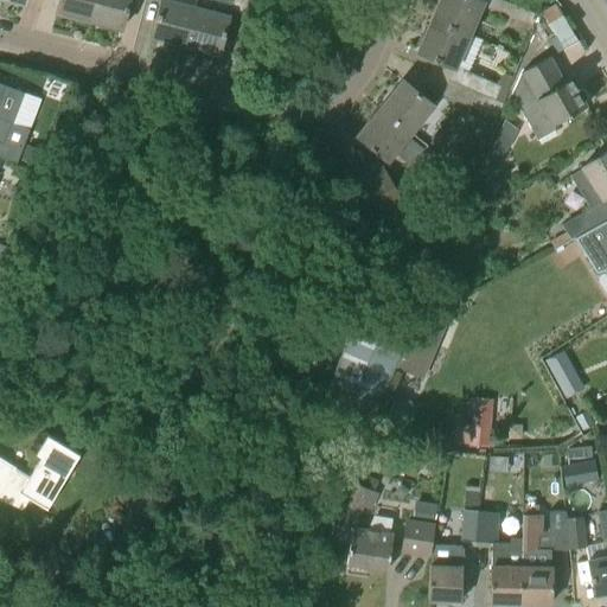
[(88,20),(93,0),(58,0),(56,12),(88,20)]
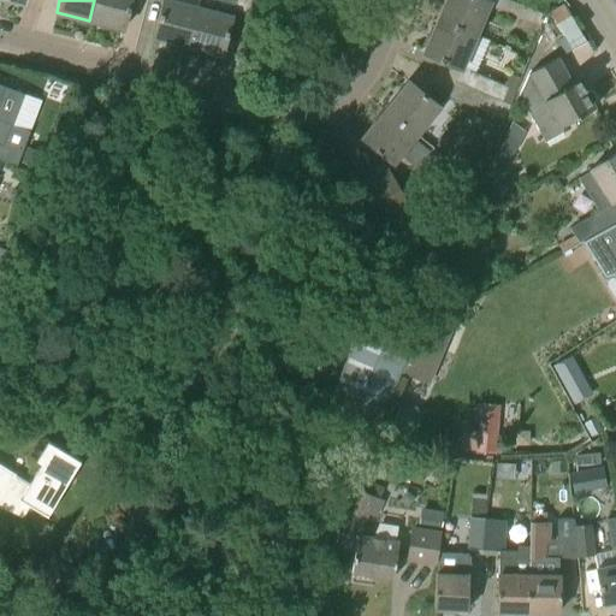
[(131,0),(94,0),(89,21),(124,29),(131,0)]
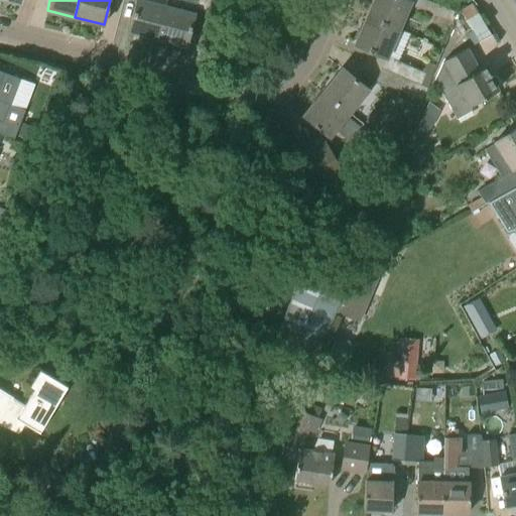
[(157,38),(165,5),(144,0),(136,0),(129,31),(157,38)]
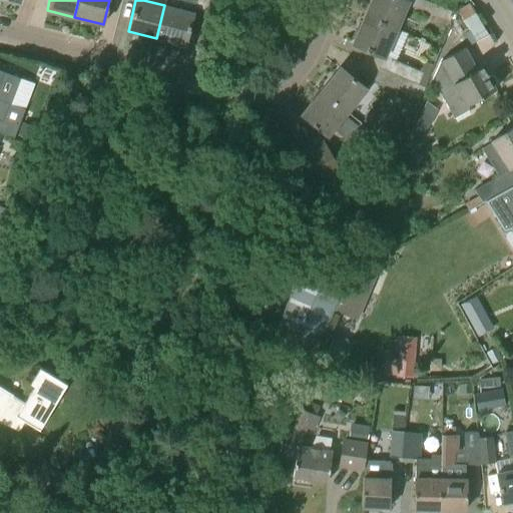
[(206,12),(209,0),(195,0),(193,9),(206,12)]
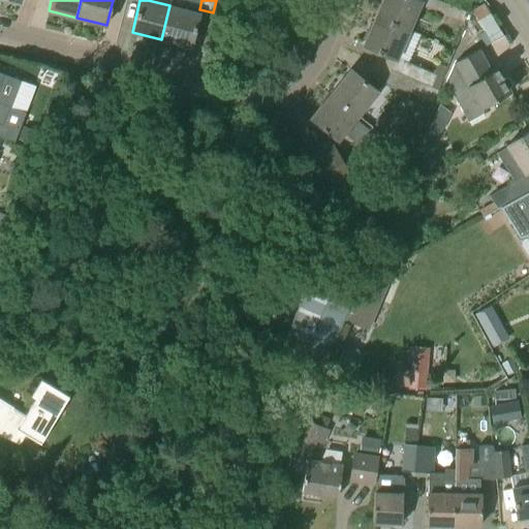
[(409,29),(421,2),(415,0),(382,0),(376,17),(409,29)]
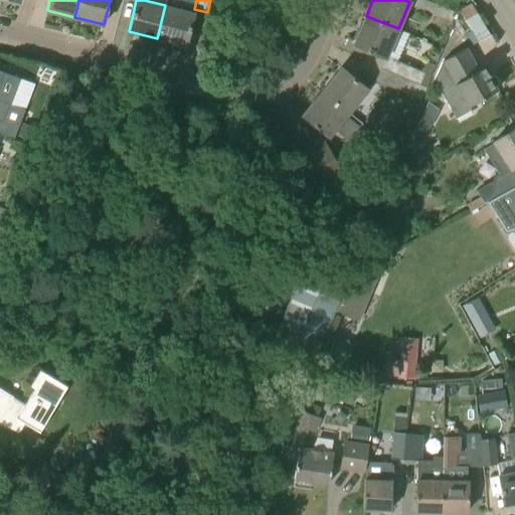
[(459,3),(451,0),(414,0),(454,16),(459,3)]
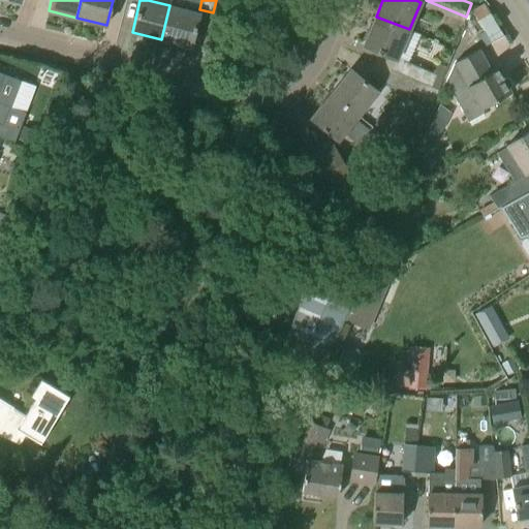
[(485,47),(490,43),(503,36),(490,12),(486,3),(472,10),(477,20),(484,31),(478,34),(485,47)]
